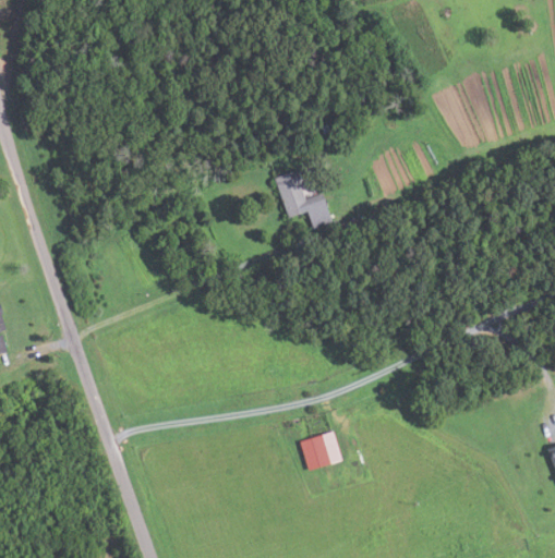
[(325,135),(322,126),(329,124),(332,133),(325,135)]
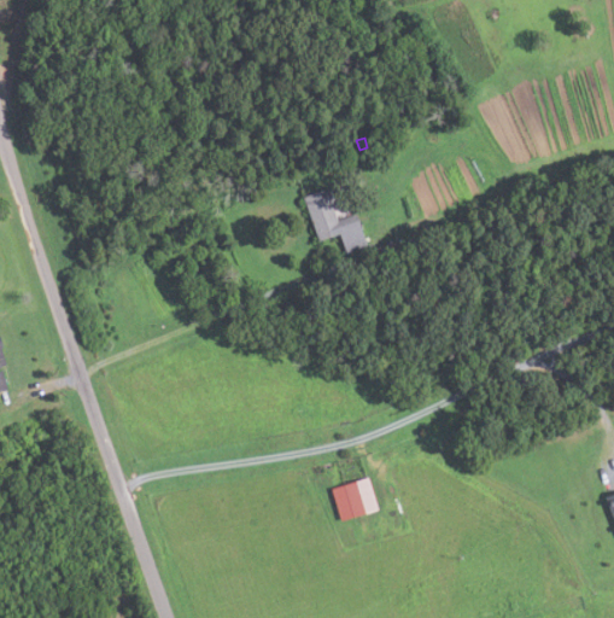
[(339,220),(334,208),(341,205),(335,187),(305,198),(320,238),(339,231),(346,252),(370,244),(360,213),(339,220)]
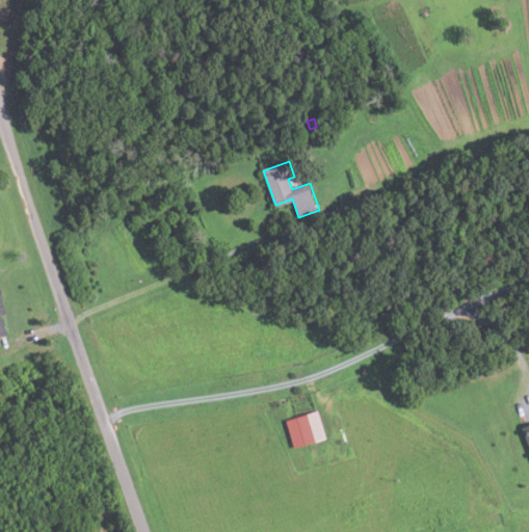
[(0,318),(5,317),(5,316),(9,315),(6,299),(8,299),(5,287),(0,288),(0,318)]
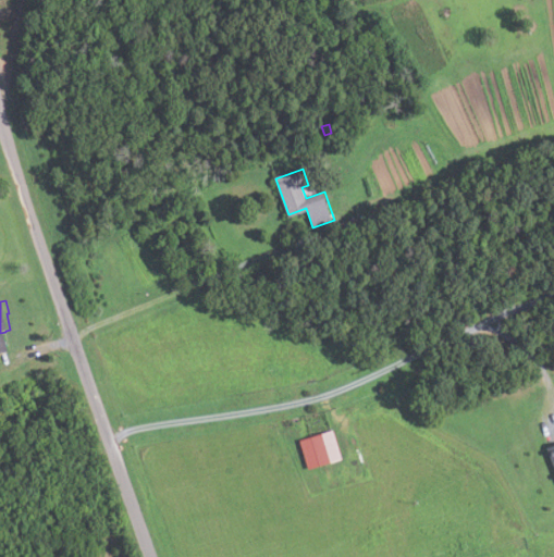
[(8,334),(0,336),(0,354),(12,351),(8,334)]
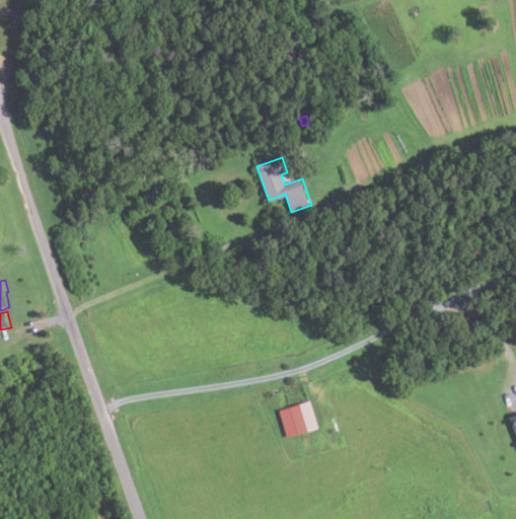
[(279,411),(310,401),(318,428),(287,438),(279,411)]
